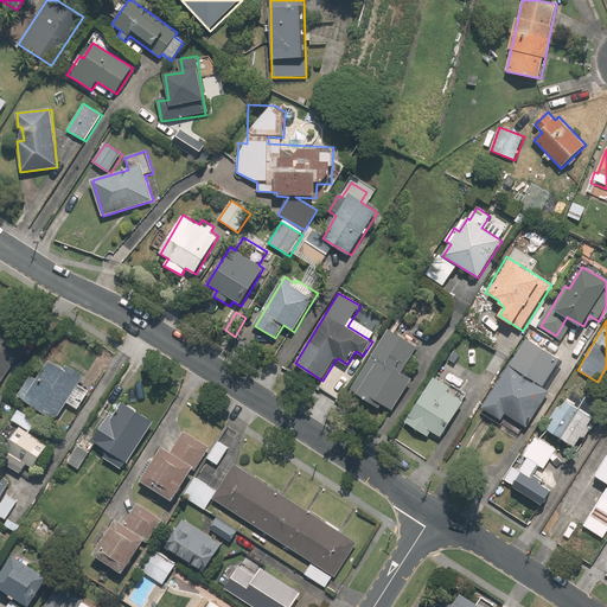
[(414,379),(402,372),(419,346),(389,328),(350,390),(379,409),(382,404),(393,411),(414,379)]
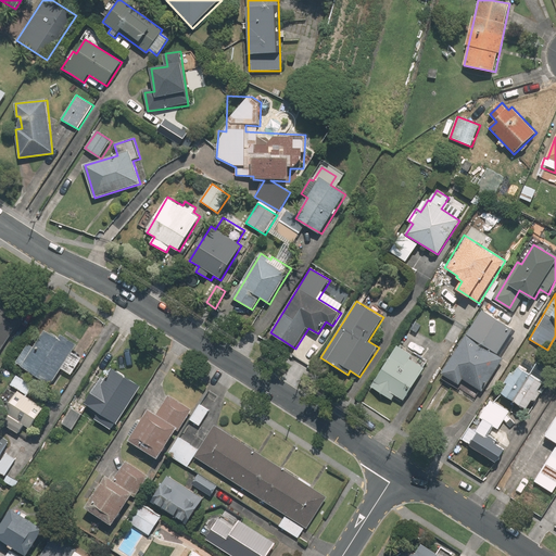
[(0,305),(0,352),(1,353),(22,320),(0,305)]
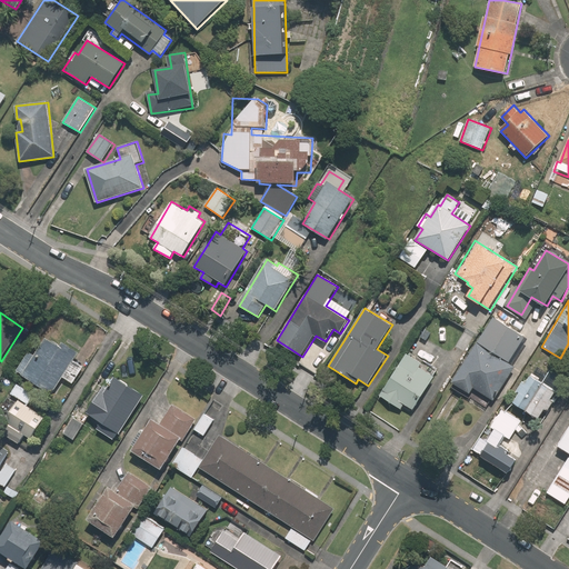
[(453,382),(471,393),(475,389),(495,401),(516,367),(508,362),(525,336),(493,317),(453,382)]
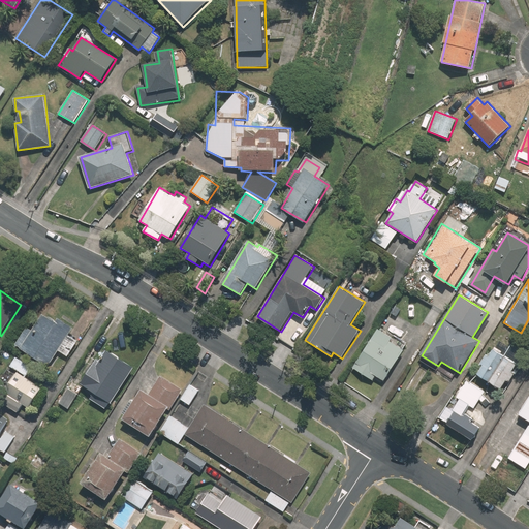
[(50,368),(60,351),(68,356),(79,342),(70,337),(72,333),(43,314),(32,332),(27,329),(16,346),(50,368)]
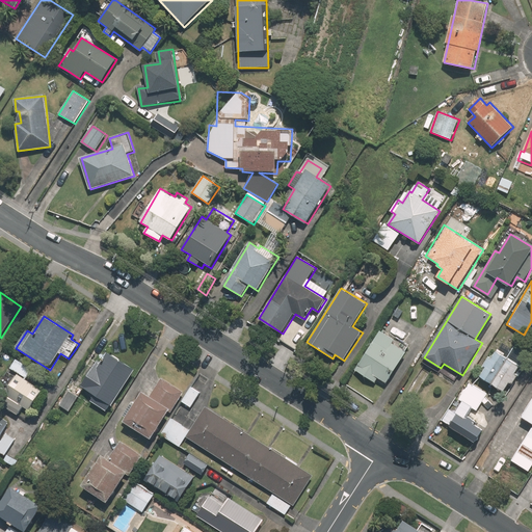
[(354,370),(374,382),(377,378),(387,384),(409,349),(379,330),(354,370)]
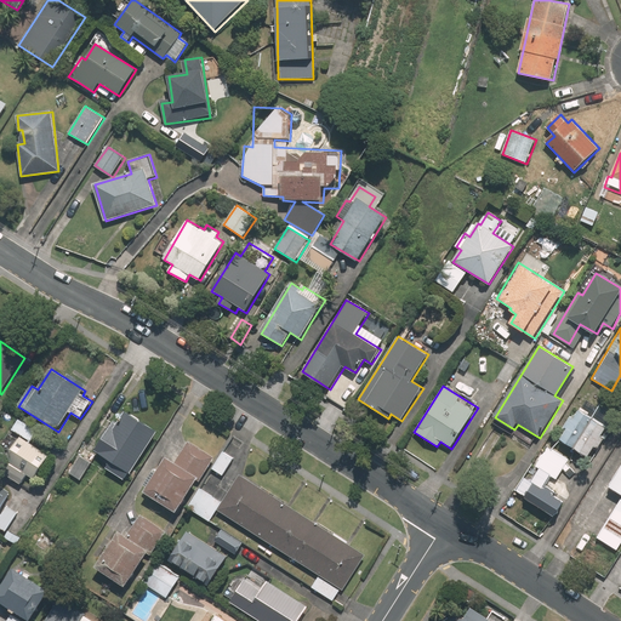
[(115,420),(95,450),(112,461),(107,468),(125,482),(159,432),(127,410),(119,423),(115,420)]
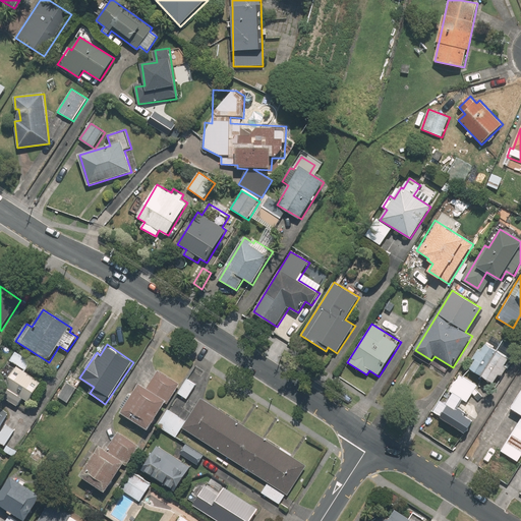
[(486,344),(481,351),(477,349),(472,357),(476,359),(469,369),(493,385),(499,374),(502,377),(507,368),(504,366),(509,358),(486,344)]
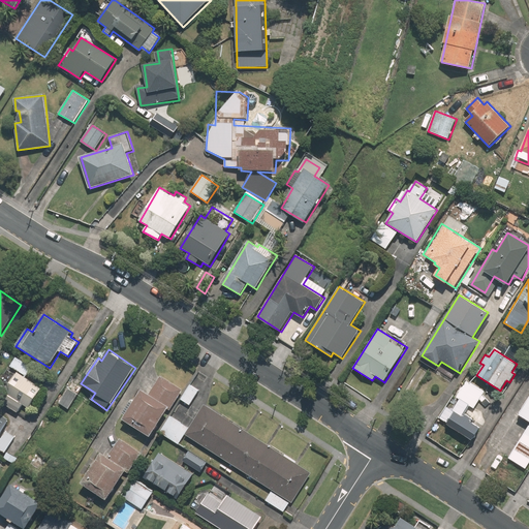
[(33,367),(14,355),(8,365),(27,377),(33,367)]
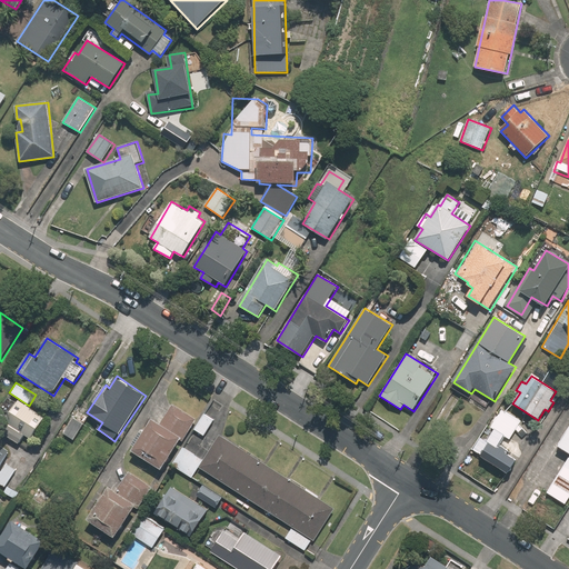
[(0,429),(0,432),(19,445),(26,435),(31,438),(45,418),(18,401),(0,429)]
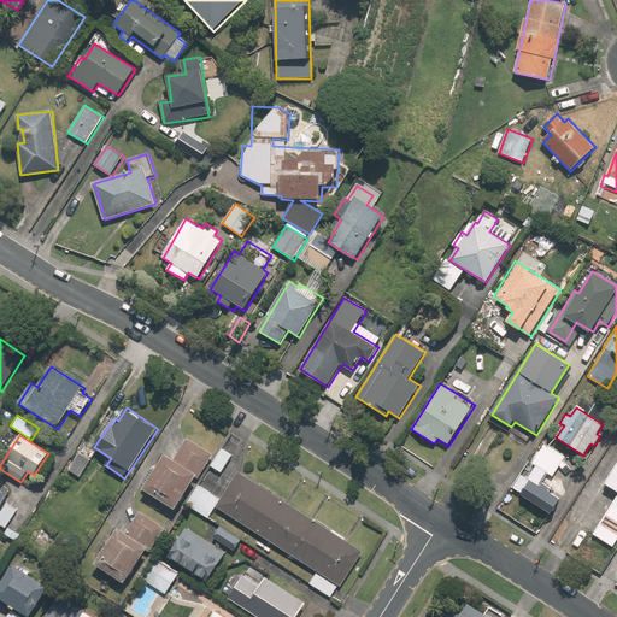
[(189,440),(176,462),(165,454),(144,491),(177,510),(197,477),(198,479),(213,454),(189,440)]
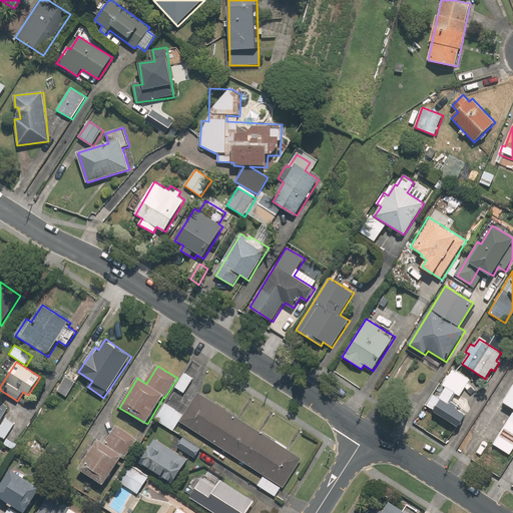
[(469,379),(452,369),(442,385),(459,396),(469,379)]
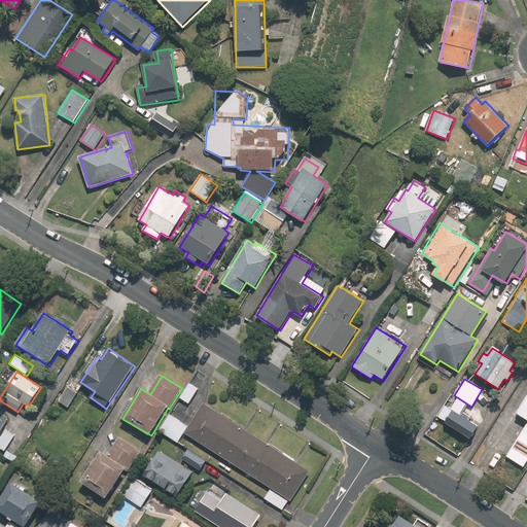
[(199,389),(189,383),(180,398),(189,403),(199,389)]
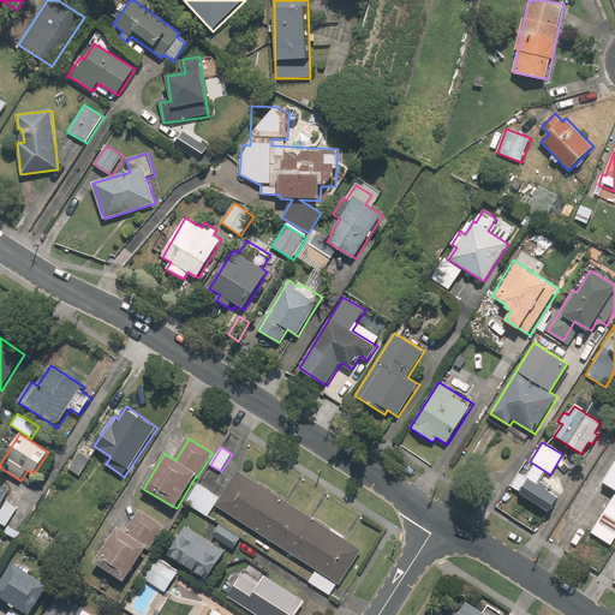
[(90,459),(78,452),(69,469),(79,476),(90,459)]
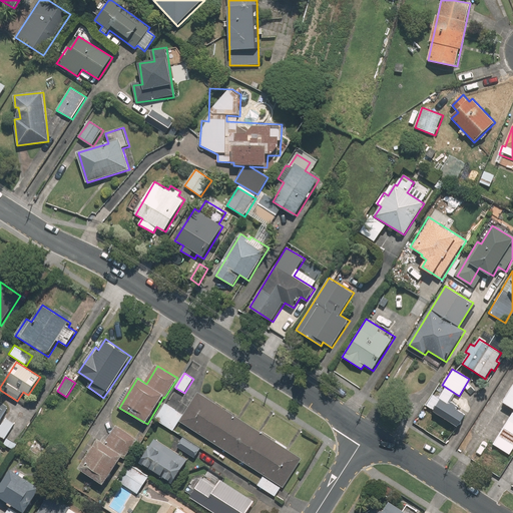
[(512,387),(504,403),(512,408),(512,387)]
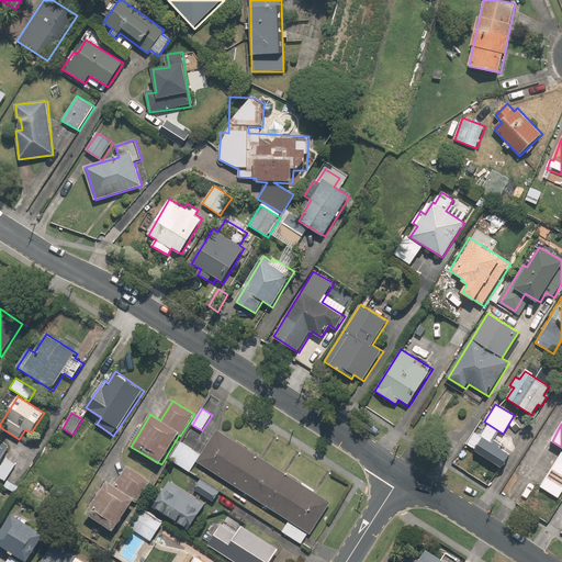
[(216,430),(201,456),(181,444),(170,460),(190,472),(197,462),(289,520),(282,531),(302,543),(308,534),(311,535),(332,503),(216,430)]
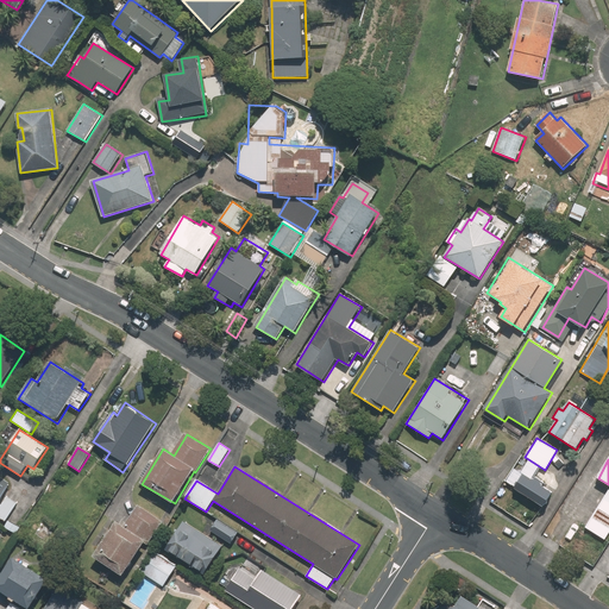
[(557,488),(527,468),(514,485),(545,506),(557,488)]
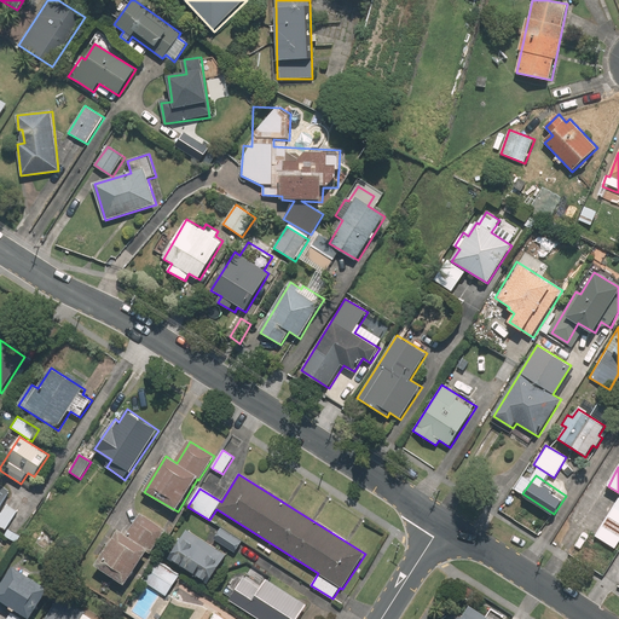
[(0,508),(11,492),(0,484),(0,508)]
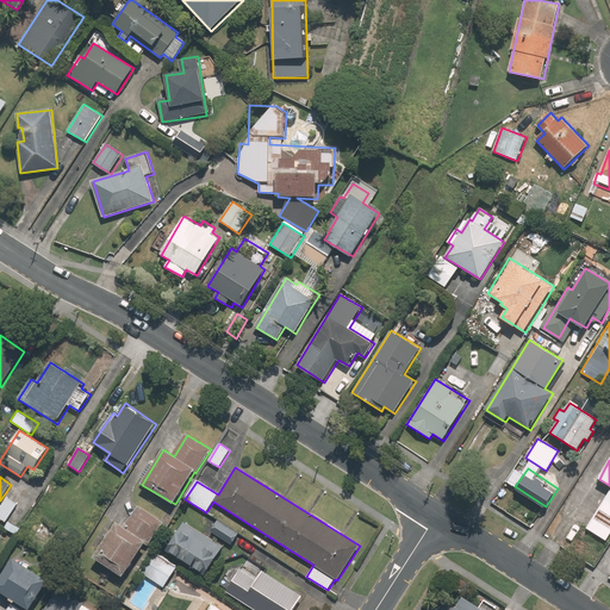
[(609,534),(609,491),(586,529),(607,541),(609,534)]
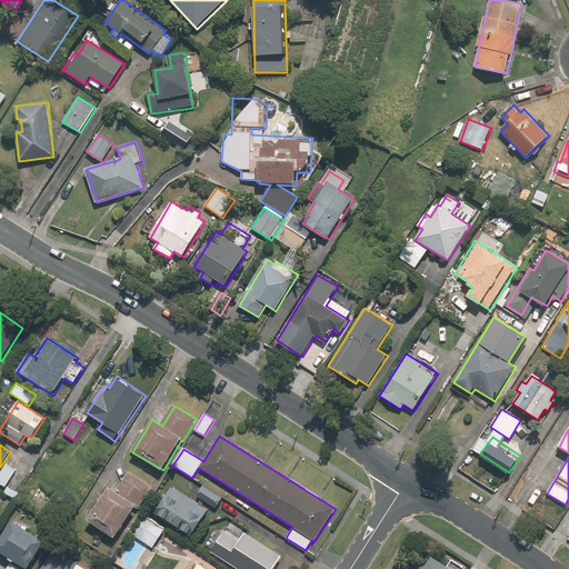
[(18,468),(7,461),(0,471),(0,483),(6,488),(18,468)]
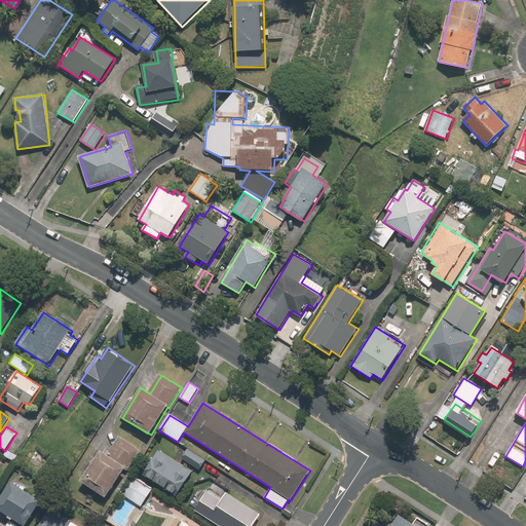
[(109,455),(101,449),(80,480),(107,497),(140,449),(121,437),(109,455)]
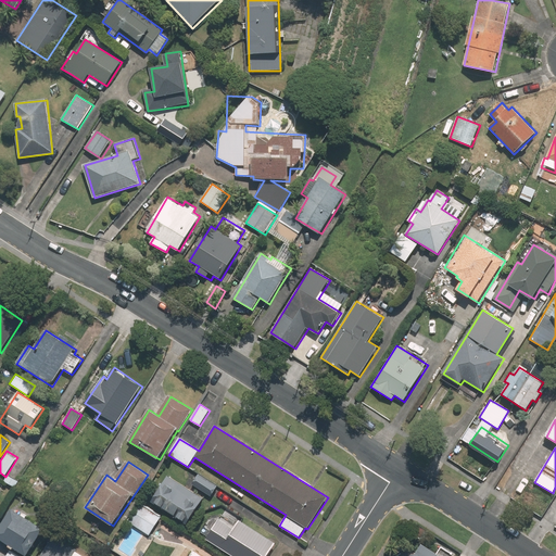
[(218,487),(198,474),(191,483),(213,496),(218,487)]
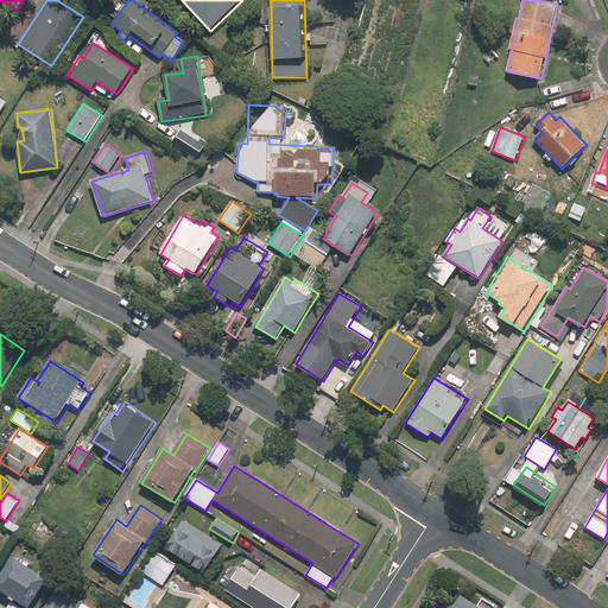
[(170,550),(172,552),(207,572),(222,544),(189,524),(184,532),(178,529),(170,543),(173,544),(170,550)]
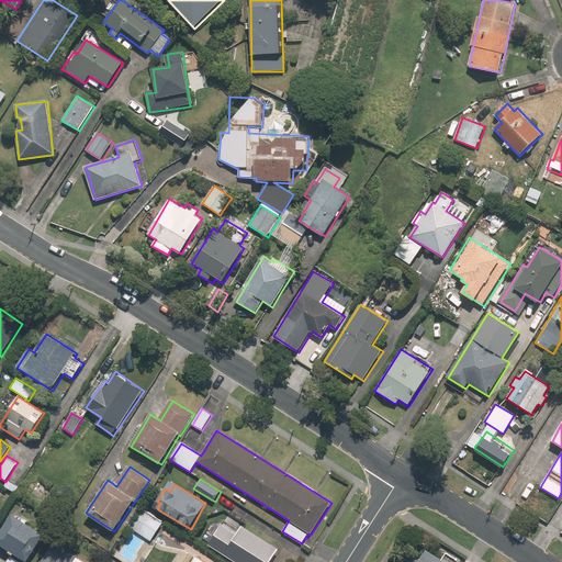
[(27,561),(45,536),(12,514),(0,531),(0,544),(25,561),(27,561)]
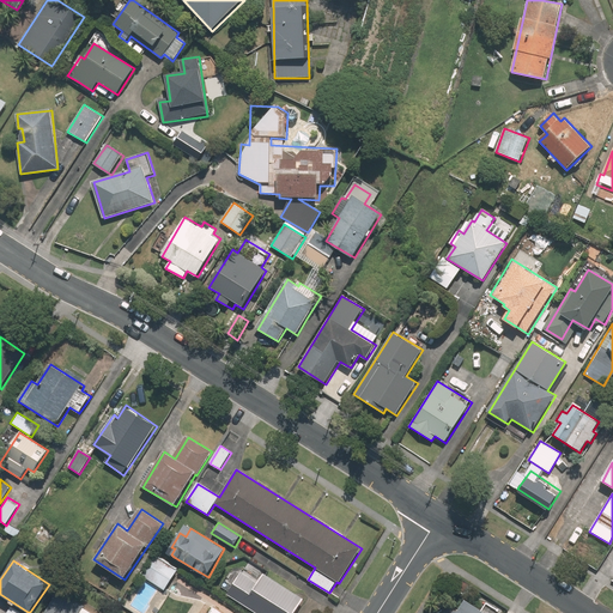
[(178,570),(164,560),(151,581),(165,589),(178,570)]
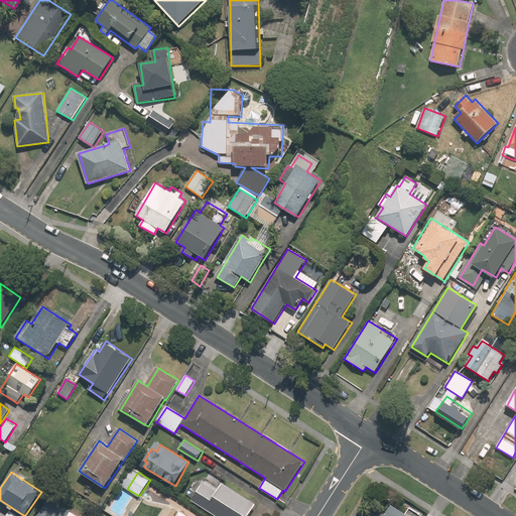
[(217,492),(202,483),(191,499),(217,515),(249,515),(256,505),(223,483),(217,492)]
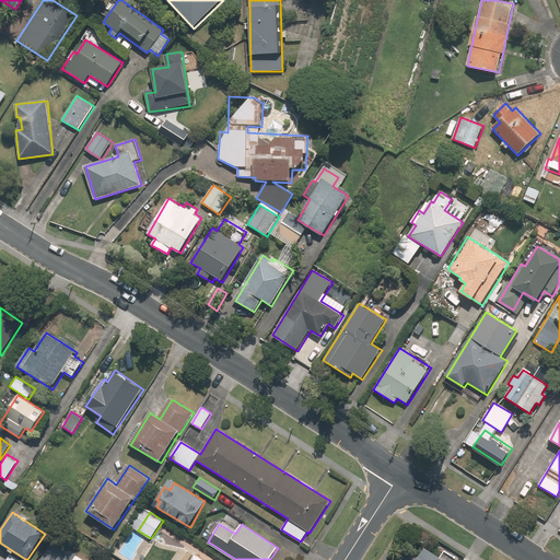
[(85,559),(54,539),(41,559),(85,559)]
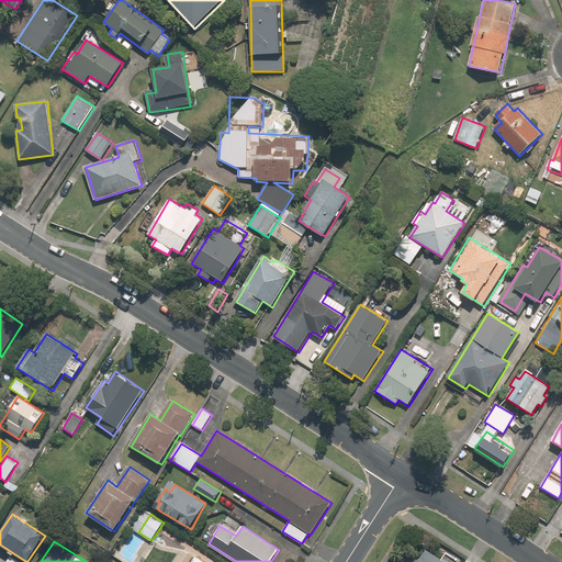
[(446,561),(426,549),(417,561),(405,561),(404,561),(446,561)]
